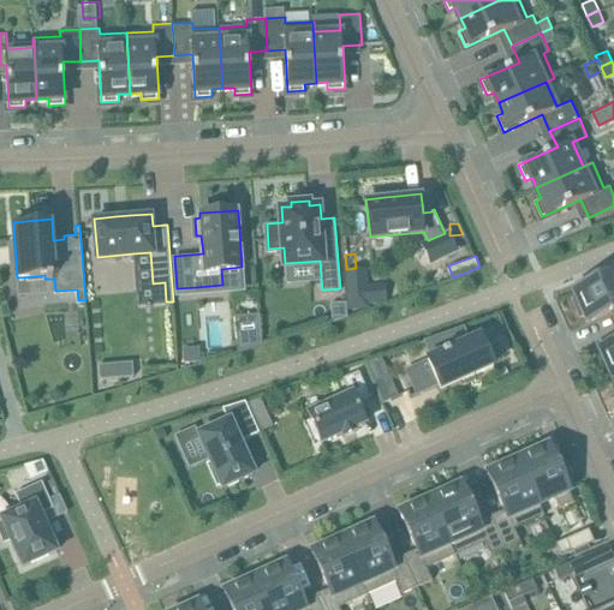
[(356,268),(347,269),(350,306),(369,305),(369,301),(387,300),(385,281),(367,283),(365,267),(356,268)]
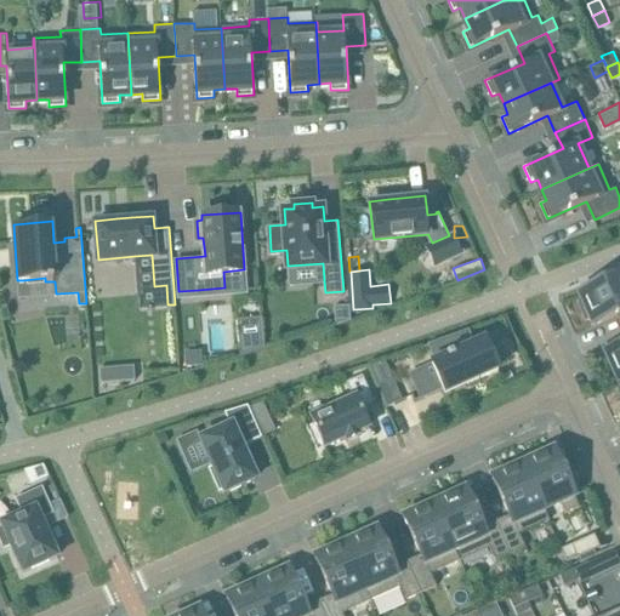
[(581,296),(578,297),(587,317),(590,315),(593,323),(619,311),(619,272),(579,291),(581,296)]
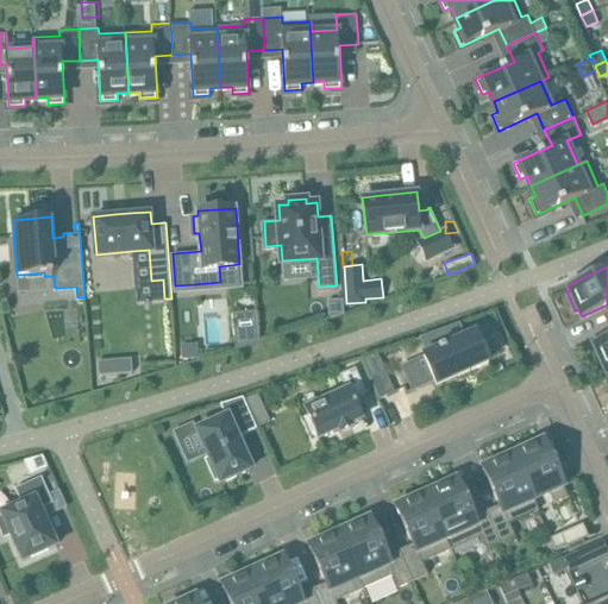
[(342,297),(328,299),(330,316),(343,312),(342,297)]
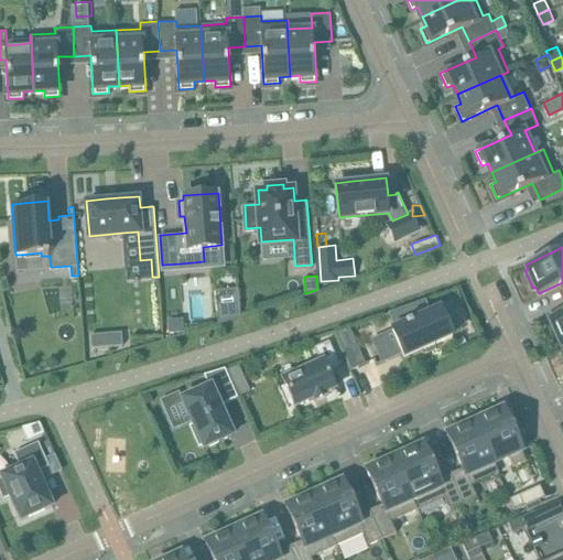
[(216,297),(215,297),(215,303),(217,303),(218,321),(241,314),(239,287),(216,288),(216,297)]
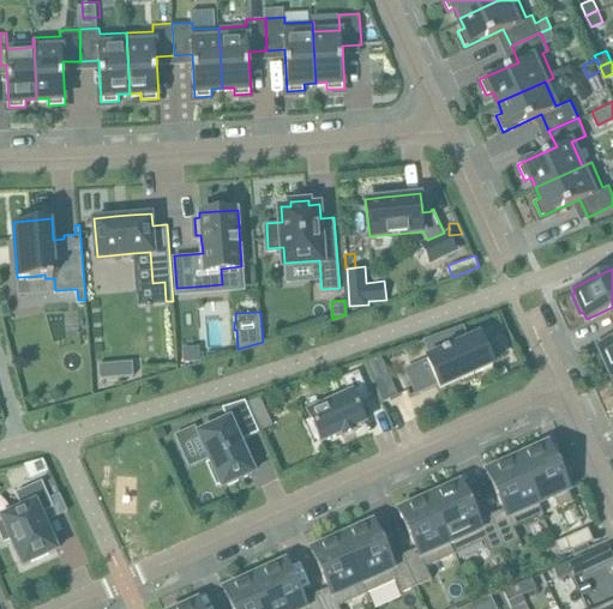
[(469,339),(463,326),(468,324),(468,323),(419,339),(420,341),(426,339),(433,355),(428,357),(427,357),(432,368),(410,379),(415,390),(413,391),(414,393),(438,381),(440,387),(463,377),(493,363),(480,335),(469,339)]
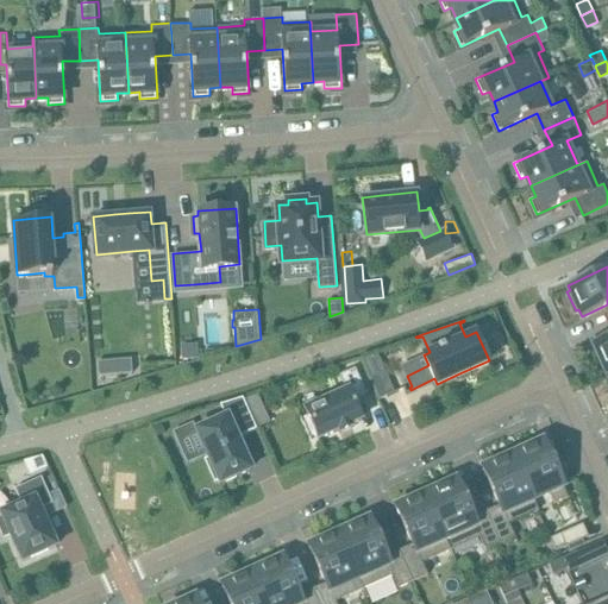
[(597,350),(594,352),(602,371),(606,370),(607,371),(607,335),(594,343),(597,350)]
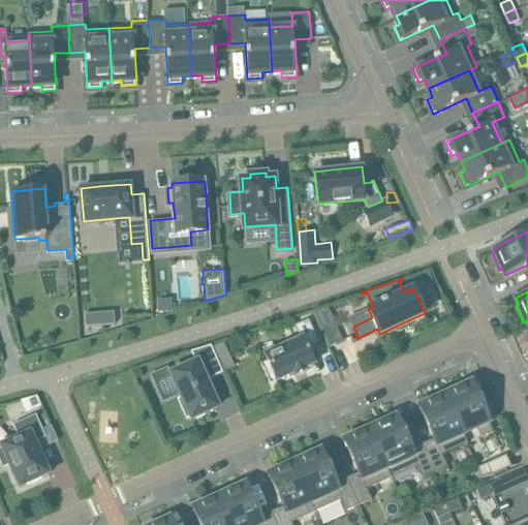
[(173,311),(172,297),(159,298),(159,311),(173,311)]
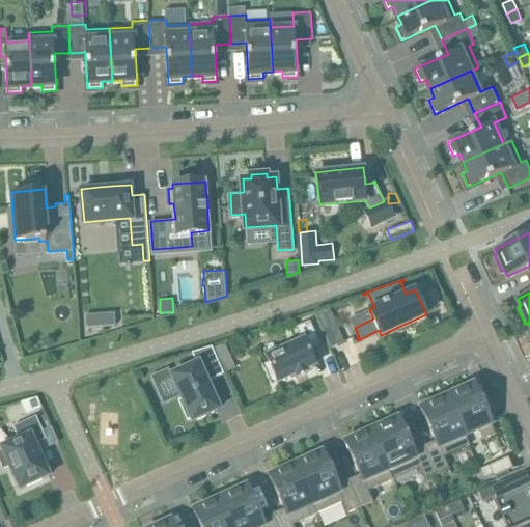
[(94,312),(86,313),(87,326),(95,325),(94,312)]
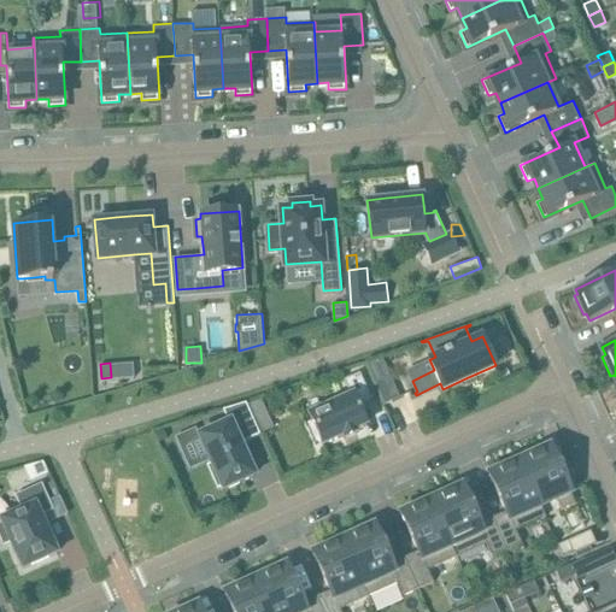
[(373,398),(361,371),(346,377),(351,389),(328,399),(330,404),(310,412),(314,418),(309,421),(317,440),(322,437),(323,442),(344,433),(345,435),(358,430),(357,427),(368,422),(359,404),(373,398)]
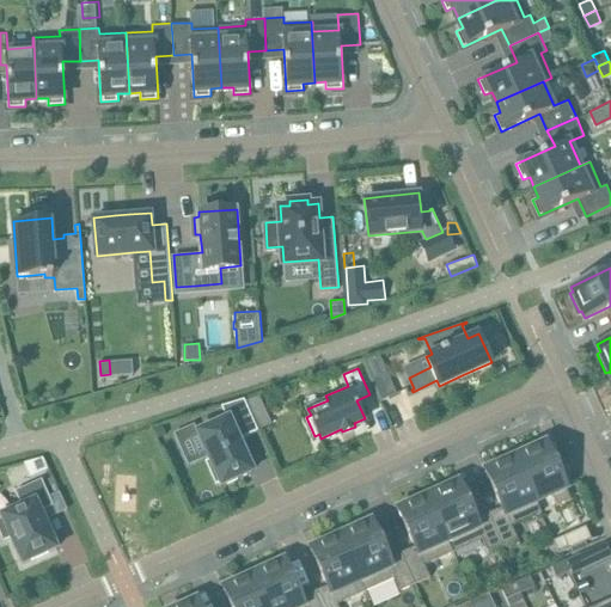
[(391,379),(376,385),(382,399),(397,392),(391,379)]
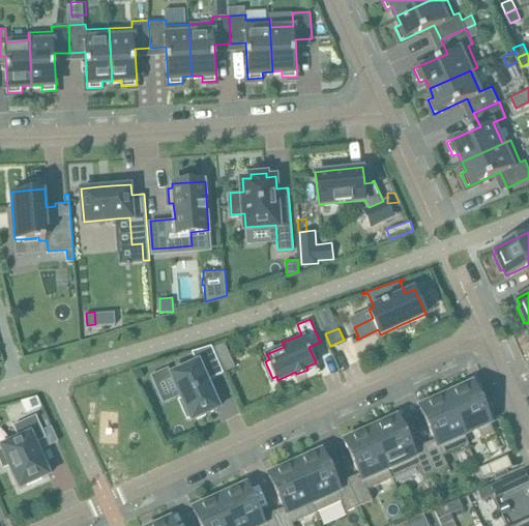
[(219,406),(207,379),(224,371),(211,344),(193,350),(198,361),(172,373),(182,397),(179,398),(187,417),(190,415),(193,418),(219,406)]
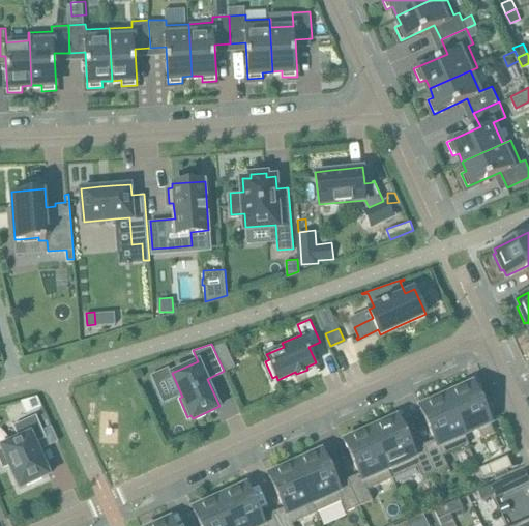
[(495,431),(473,382),(472,382),(467,384),(466,381),(449,389),(450,392),(447,393),(469,442),(466,433),(479,427),(482,436),(494,431),(495,431)]
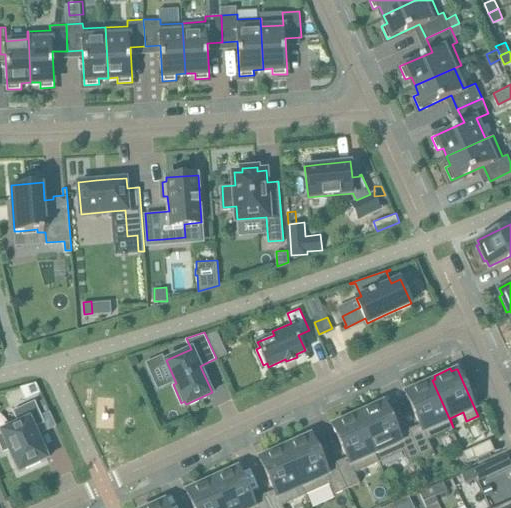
[(453,427),(432,380),(428,381),(427,379),(411,386),(412,389),(406,391),(420,422),(409,427),(421,454),(433,448),(429,438),(453,427)]
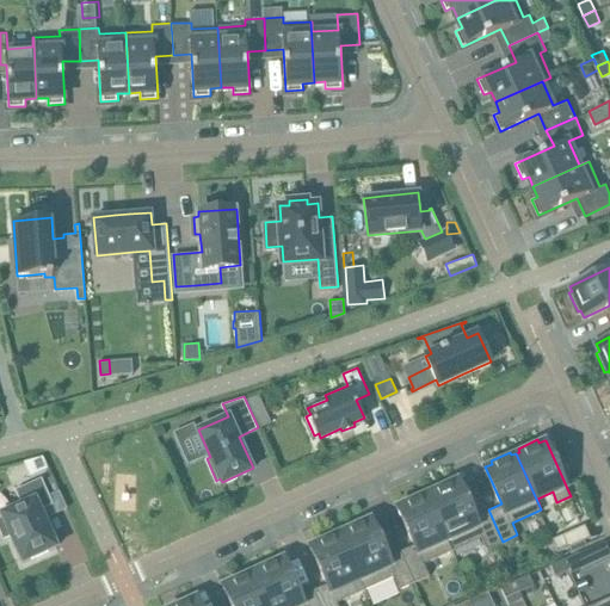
[(43,455),(25,459),(31,472),(48,465),(43,455)]
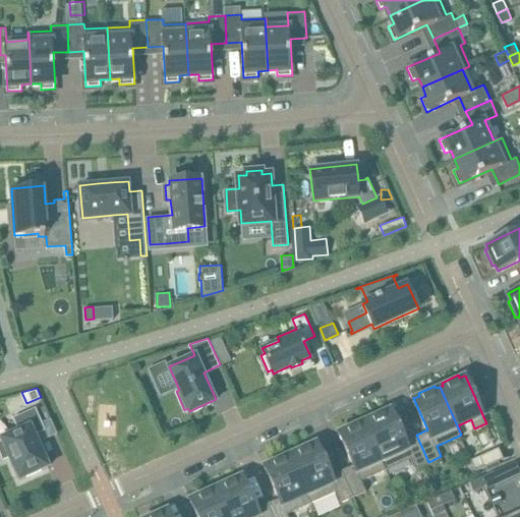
[(9,455),(19,478),(49,465),(35,434),(46,428),(36,406),(13,416),(19,429),(1,438),(3,440),(0,441),(0,449),(4,457),(9,455)]
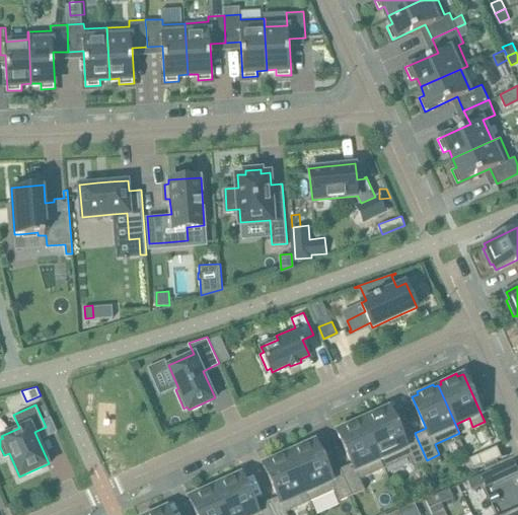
[(364,419),(385,466),(410,455),(414,465),(427,460),(415,433),(403,438),(389,407),(383,410),(382,407),(366,414),(367,417),(364,419)]
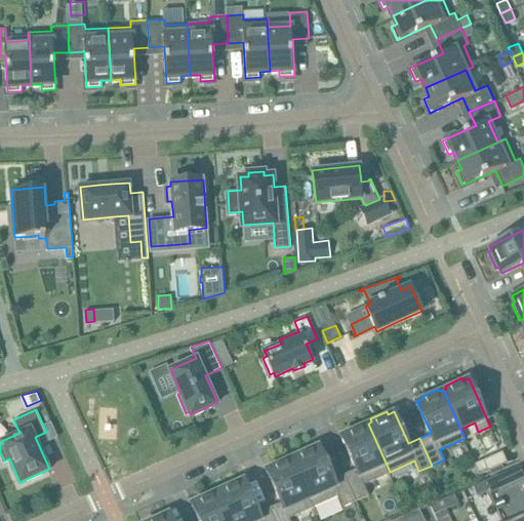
[(390,472),(368,424),(364,425),(363,422),(347,430),(348,432),(341,435),(356,467),(345,472),(357,498),(369,493),(365,483),(390,472)]
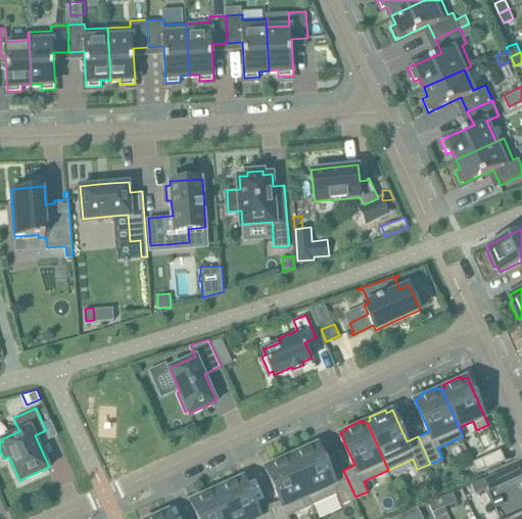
[(310,494),(314,503),(338,492),(342,503),(356,497),(343,470),(332,475),(318,443),(312,446),(311,443),(294,451),(295,454),(292,455),(310,494)]
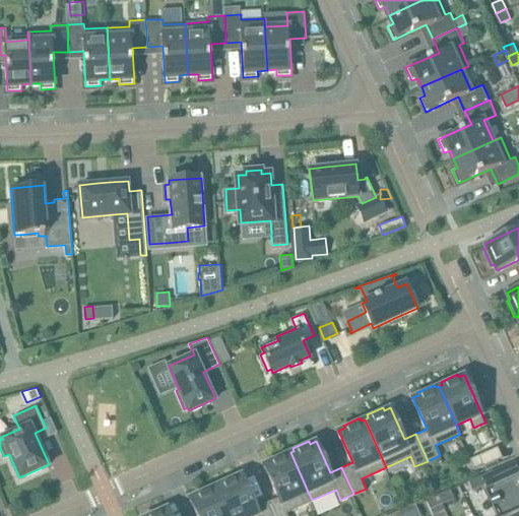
[(470,457),(475,468),(492,461),(487,450),(470,457)]
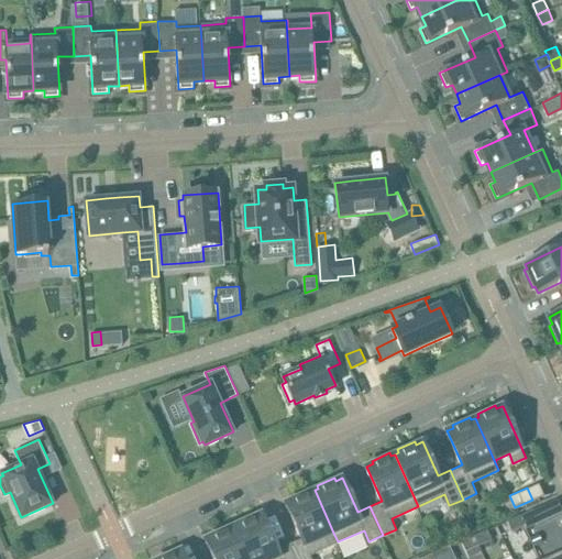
[(312,558),(307,545),(333,533),(315,490),(309,493),(308,490),(290,497),(291,501),(286,503),(301,537),(289,543),(296,558),(312,558)]
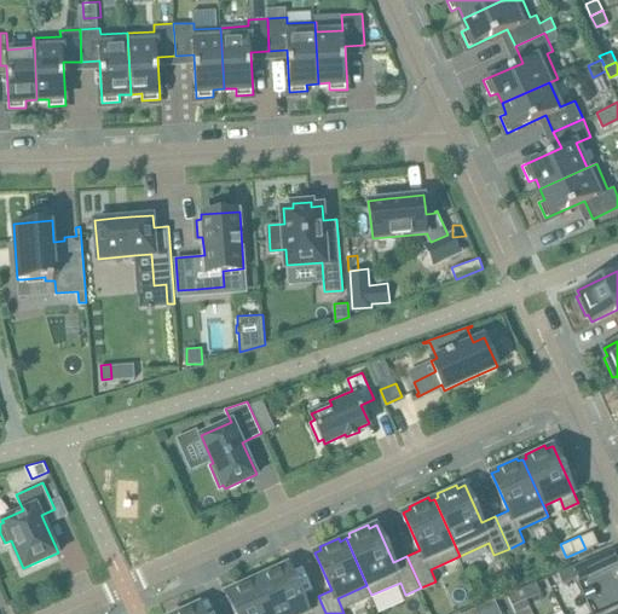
[(587,557),(572,563),(575,568),(579,578),(593,572),(587,557)]
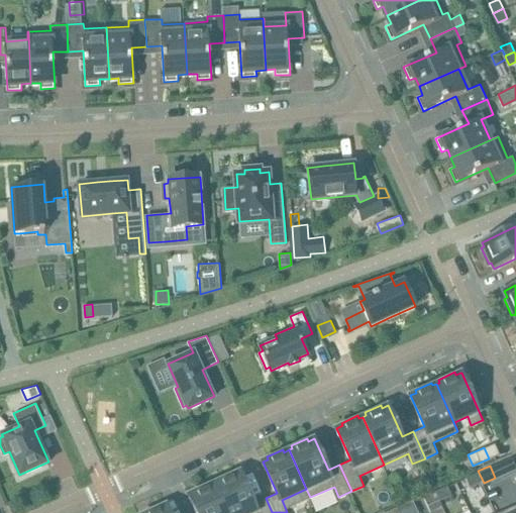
[(272,512),(266,498),(254,503),(240,472),(234,474),(233,472),(217,479),(218,482),(214,483),(227,512),(272,512)]
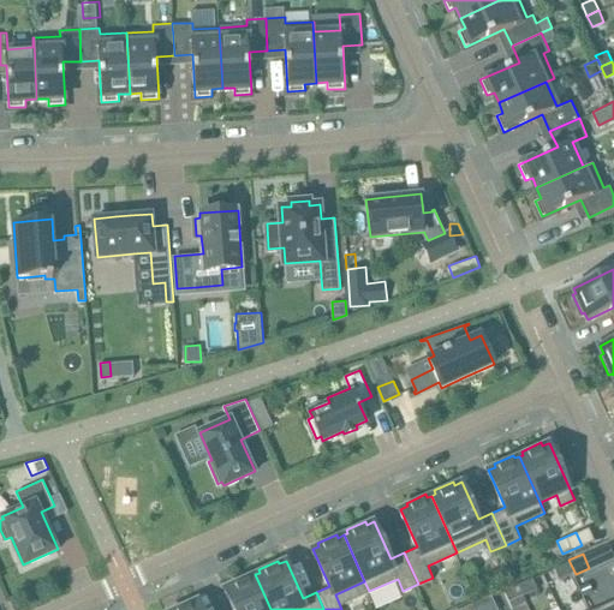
[(561,581),(576,575),(576,574),(571,564),(556,570),(561,581)]
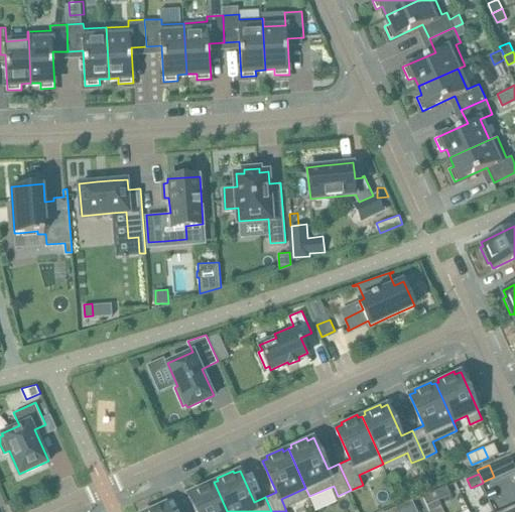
[(227,511),(214,482),(211,484),(210,481),(194,488),(195,491),(188,494),(197,511),(227,511)]
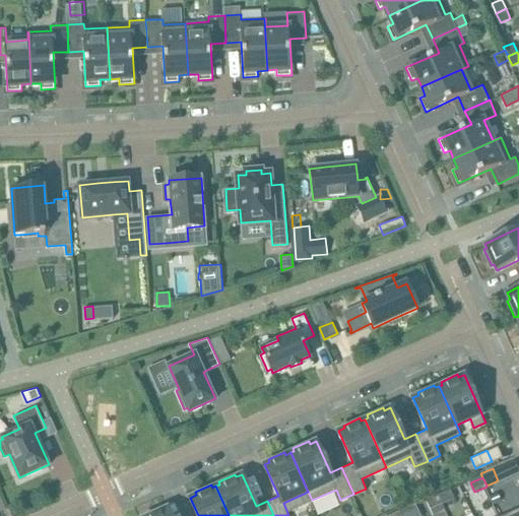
[(452,491),(440,496),(444,505),(456,500),(452,491)]
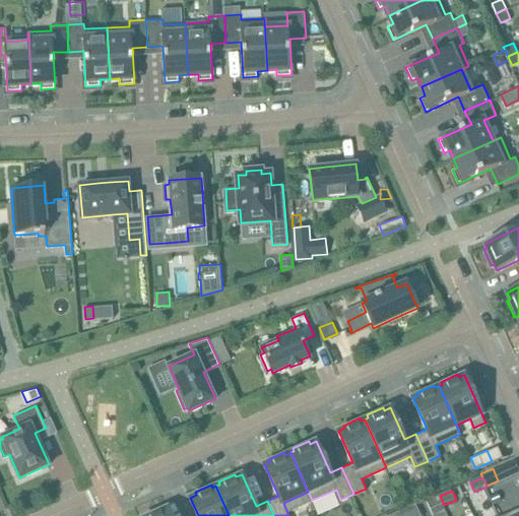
[(499,491),(491,494),(495,503),(503,499),(499,491)]
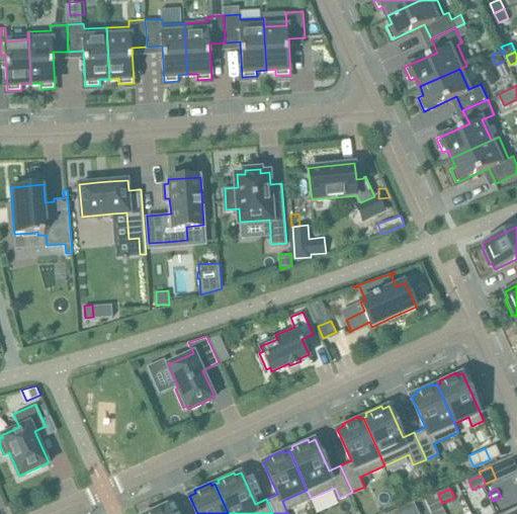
[(430,509),(442,503),(438,494),(426,500),(430,509)]
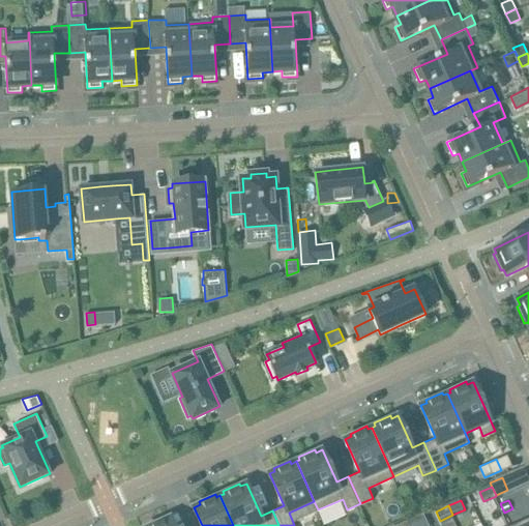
[(528,516),(509,525),(508,525),(528,525),(528,516)]
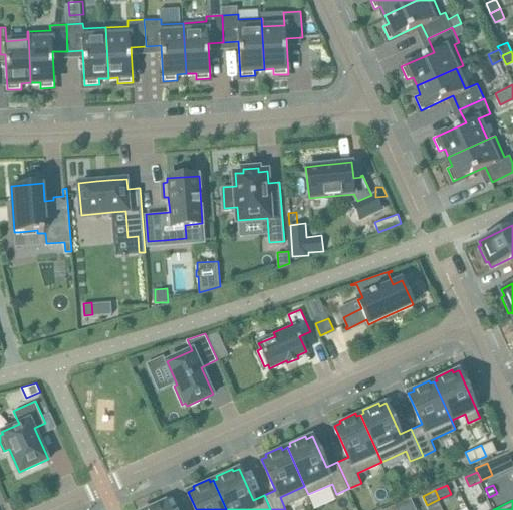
[(169,509),(166,501),(160,504),(159,501),(142,508),(143,509),(169,509)]
